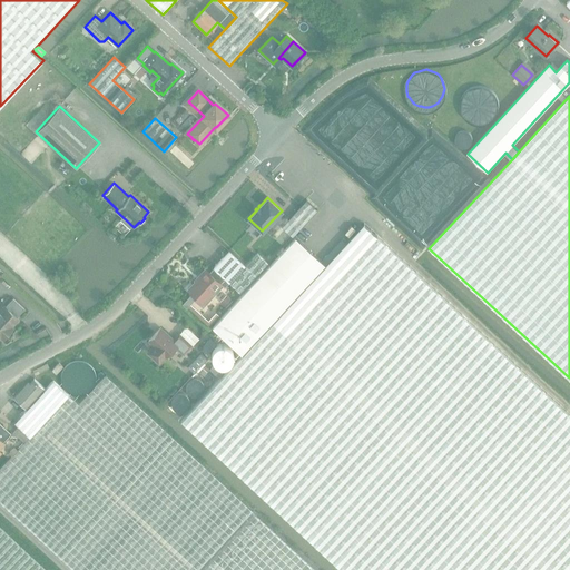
[(306,199),(288,219),(300,229),(317,209),(306,199)]
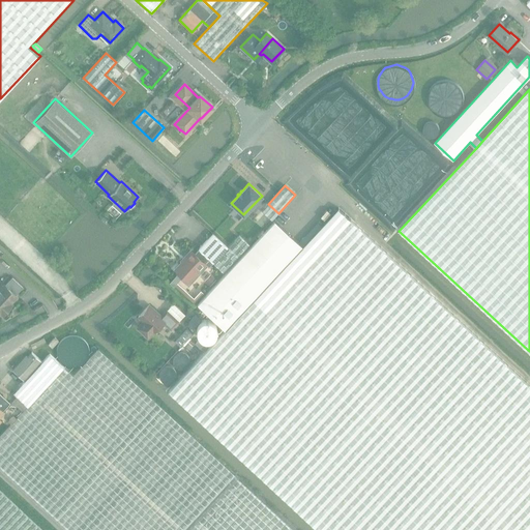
[(529,529),(529,386),(337,208),(302,246),(225,330),(168,391),(318,529),(529,529)]
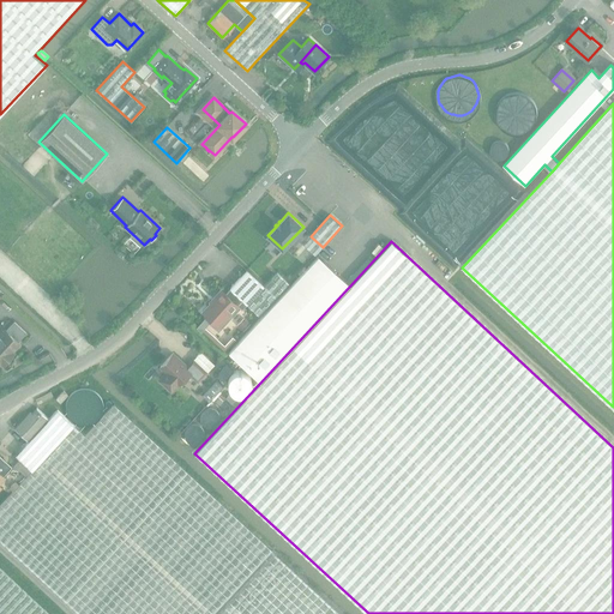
[(350,286),(318,256),(228,353),(260,383),(350,286)]
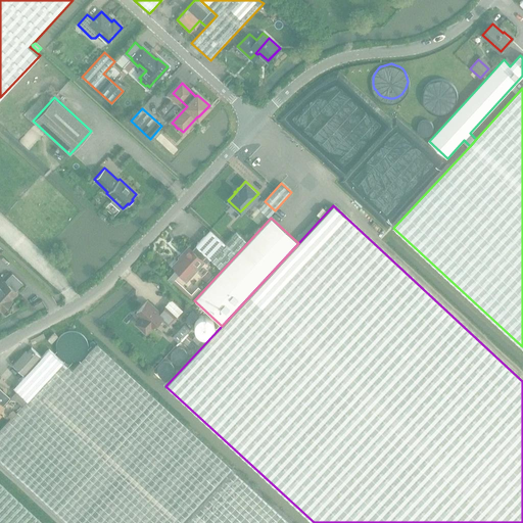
[(209,231),(195,245),(196,246),(205,254),(210,258),(221,268),(234,253),(225,244),(209,231)]
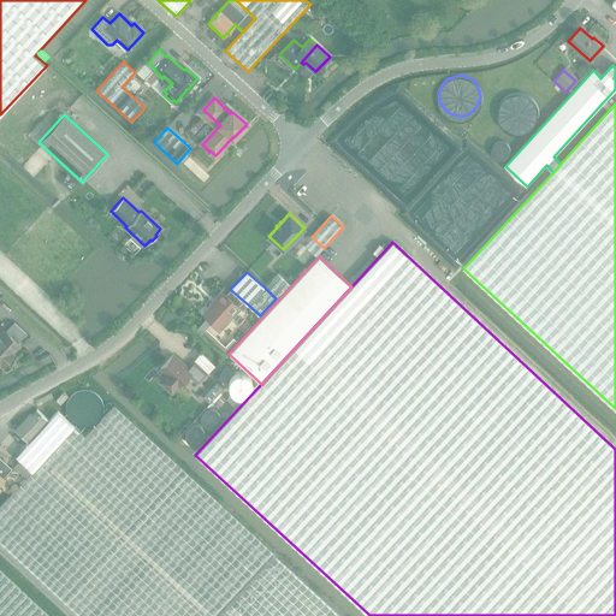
[(278,273),(265,288),(276,298),(289,284),(289,283),(278,273)]
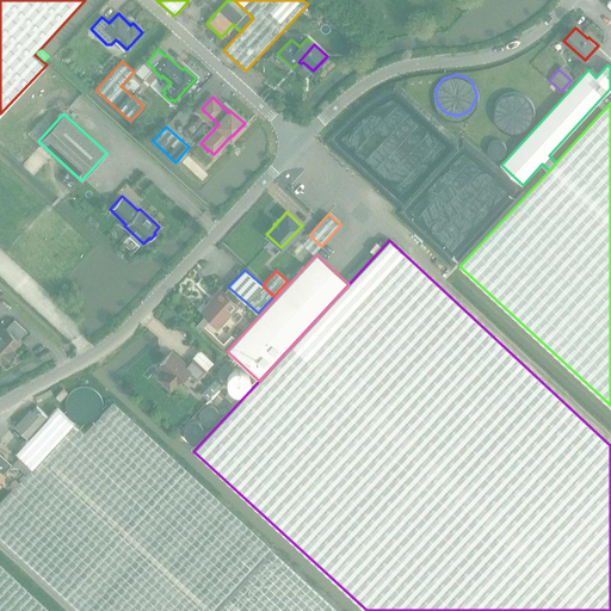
[(221,289),(201,309),(205,314),(217,325),(236,303),(240,306),(241,308),(246,302),(240,297),(229,288),(224,292),(221,289)]
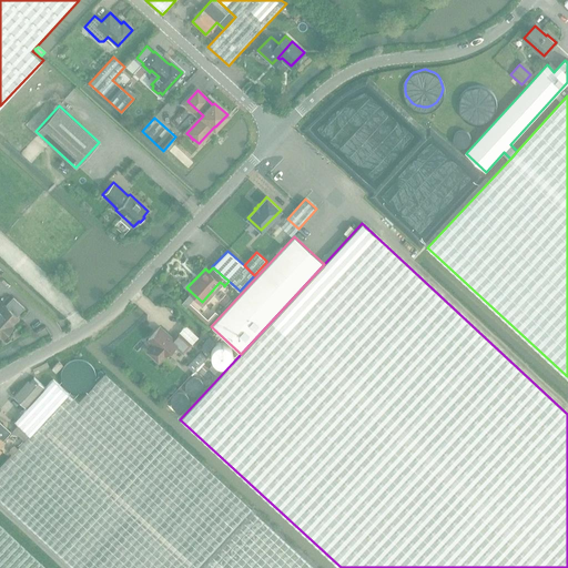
[(227,295),(221,303),(225,306),(232,300),(227,295)]
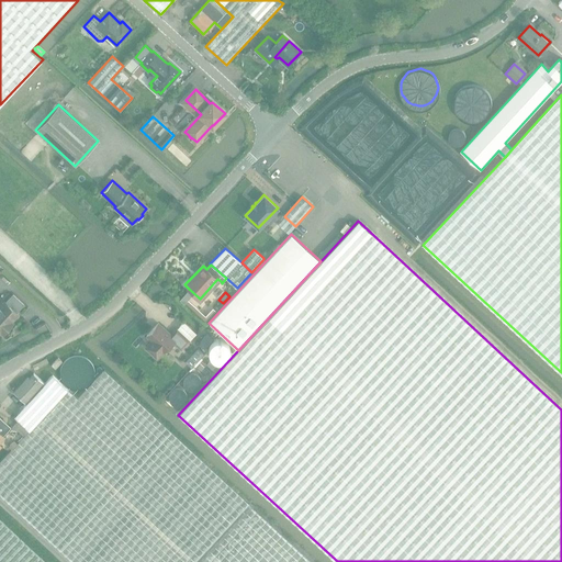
[(4,302),(0,306),(0,333),(1,332),(3,334),(10,326),(8,324),(18,314),(17,312),(24,304),(13,294),(6,302),(4,302)]
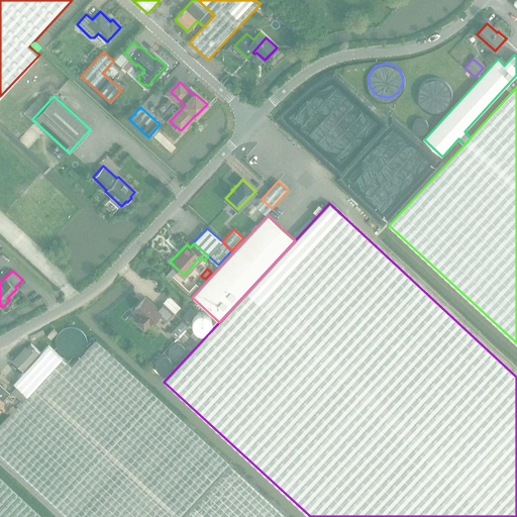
[(158,309),(145,298),(134,309),(141,315),(135,321),(143,329),(149,323),(150,324),(160,314),(167,321),(174,314),(163,303),(158,309)]
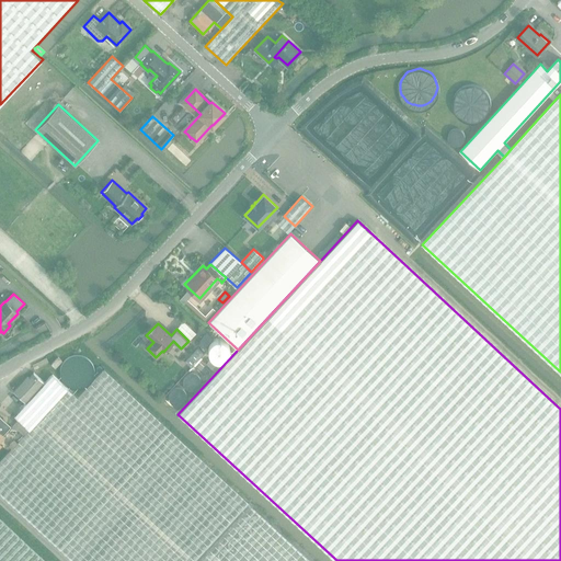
[(207,333),(199,341),(205,346),(213,339),(207,333)]
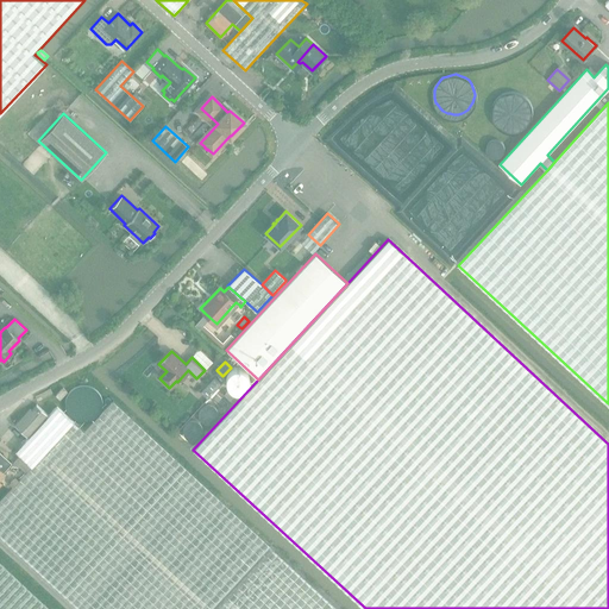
[(221,383),(215,377),(200,393),(207,399),(221,383)]
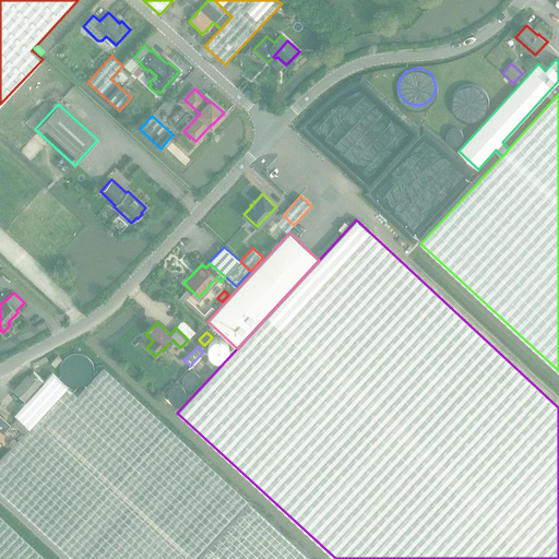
[(90,370),(90,367),(88,364),(87,360),(85,358),(83,357),(81,356),(78,355),(75,354),(72,355),(69,355),(66,357),(63,358),(61,360),(60,364),(59,367),(58,370),(59,372),(59,376),(61,379),(62,381),(64,383),(68,384),(70,385),(73,385),(76,385),(79,385),(83,383),(85,382),(87,379),(88,377),(90,373),(90,370)]
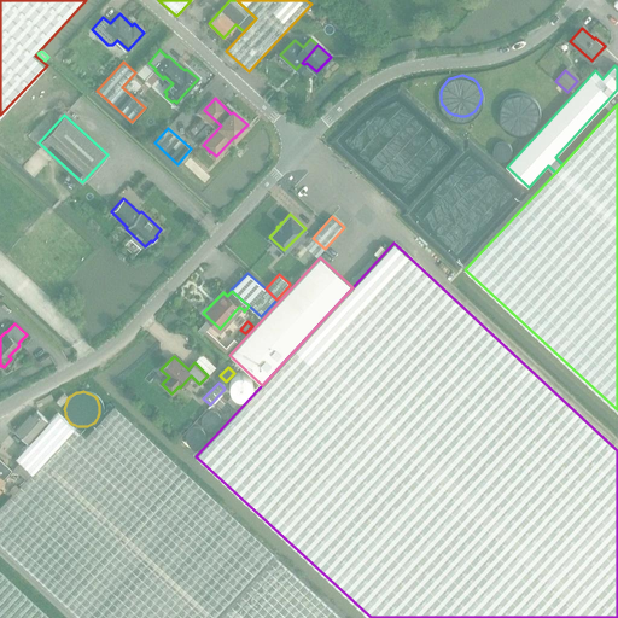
[(57,402),(62,406),(69,397),(65,394),(57,402)]
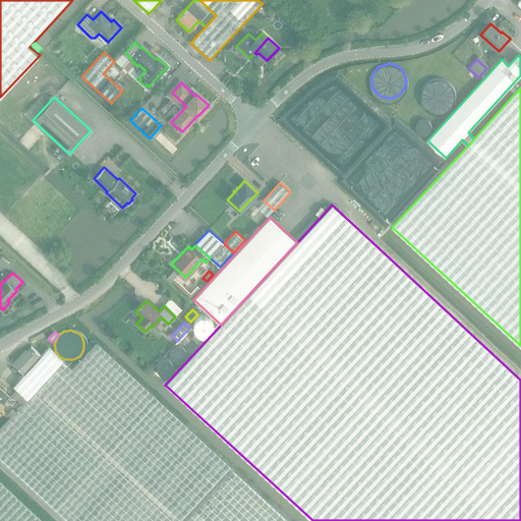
[(203,341),(195,334),(191,338),(199,345),(203,341)]
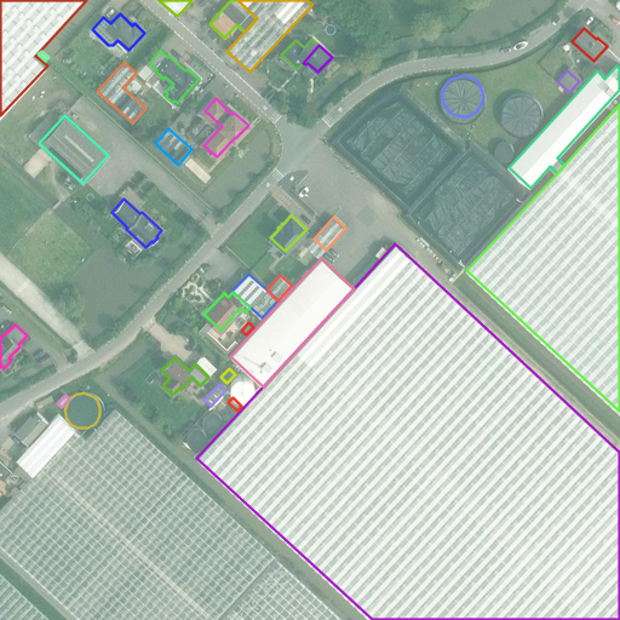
[(74,430),(33,475),(26,483),(7,501),(0,509),(0,546),(76,618),(79,619),(217,619),(275,557),(245,529),(184,471),(115,408),(86,440),(74,430)]
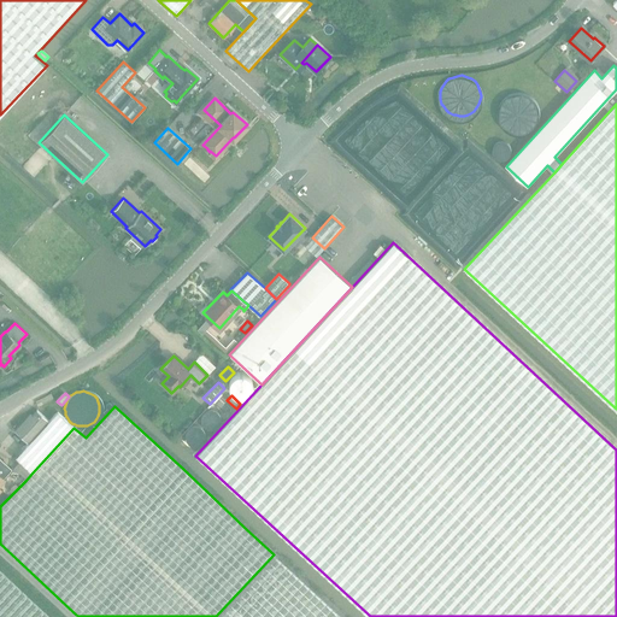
[(19,462),(33,472),(74,428),(57,412),(48,422),(36,410),(31,415),(30,412),(15,429),(29,442),(16,457),(19,462)]
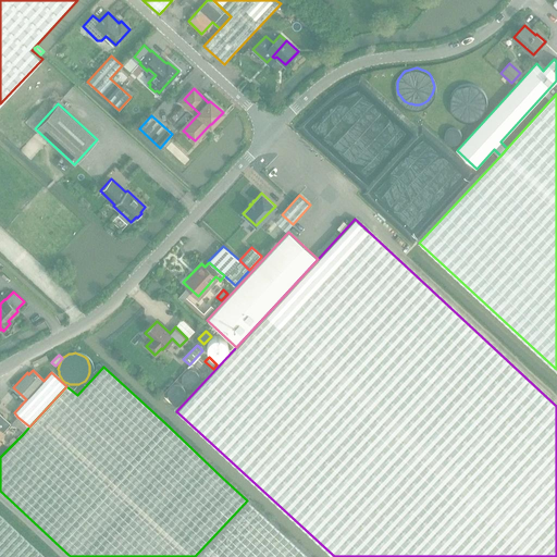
[(13,421),(11,425),(15,426),(17,428),(23,432),(22,433),(23,434),(29,426),(17,417),(13,421)]
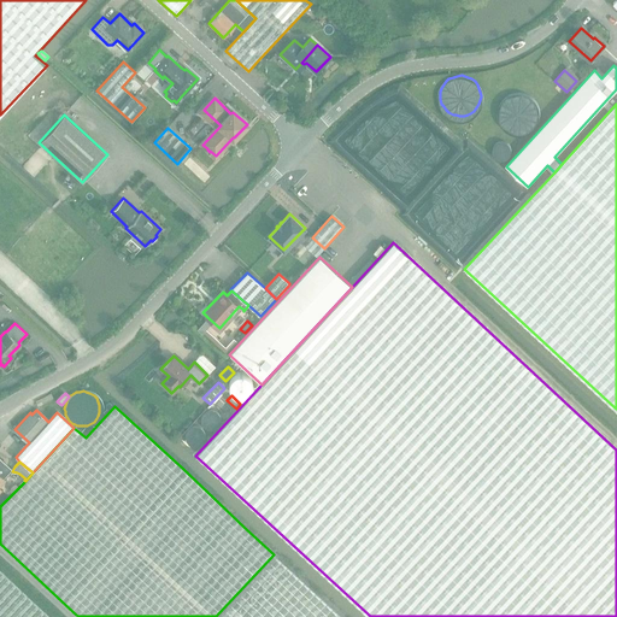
[(216,616),(340,616),(274,554),(216,616)]
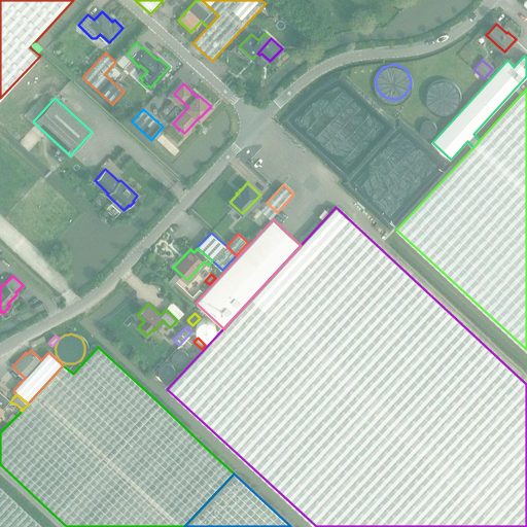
[(41,526),(0,488),(0,526),(41,526)]
